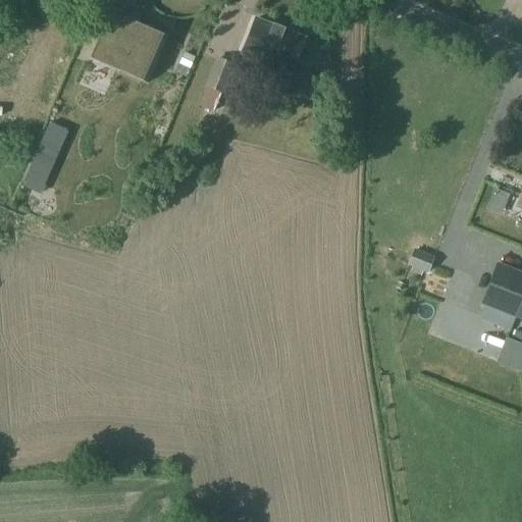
[(181,16),(161,85),(176,89),(196,20),(181,16)]
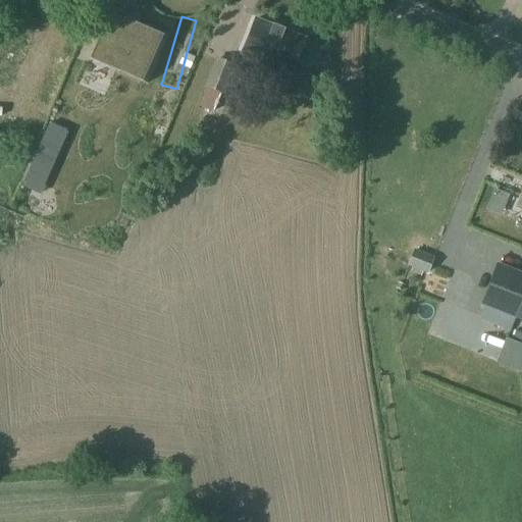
[(241,54),(290,73),(302,43),(282,35),(283,31),(254,19),(241,54)]
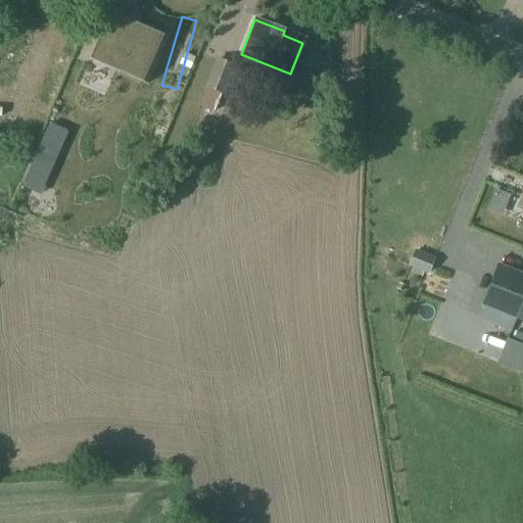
[(102,31),(90,58),(108,66),(111,59),(148,76),(145,83),(147,84),(168,37),(137,24),(132,21),(130,20),(129,24),(127,29),(122,40),(102,31)]
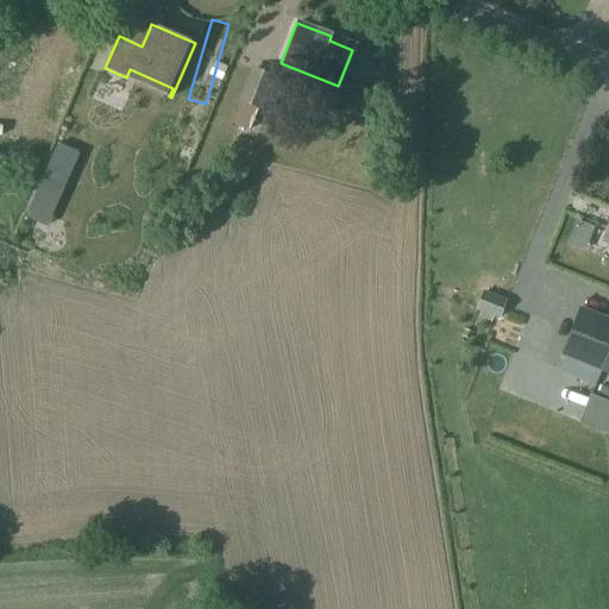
[(238,102),(230,125),(249,131),(257,110),(261,111),(274,76),(252,67),(238,102)]
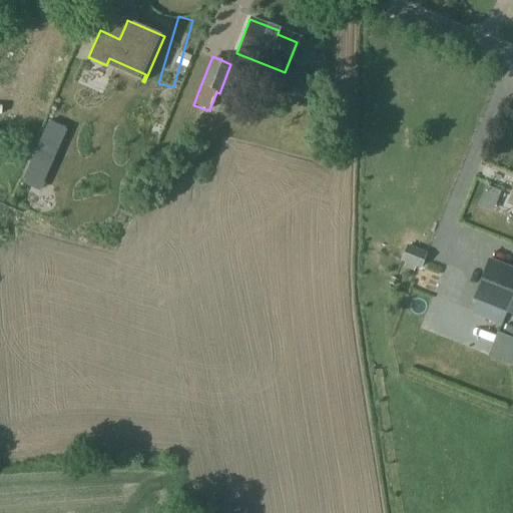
[(54,108),(27,176),(54,187),(81,119),(54,108)]
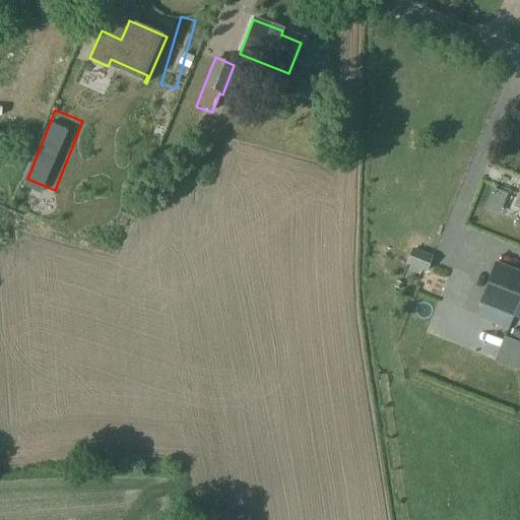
[(26,186),(21,202),(63,215),(68,199),(26,186)]
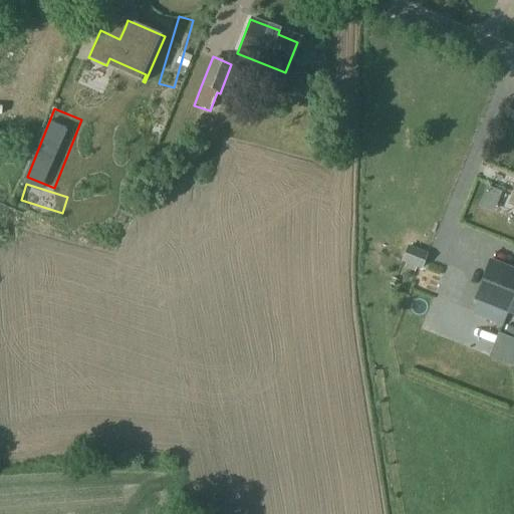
[(427,254),(408,246),(401,262),(421,270),(427,254)]
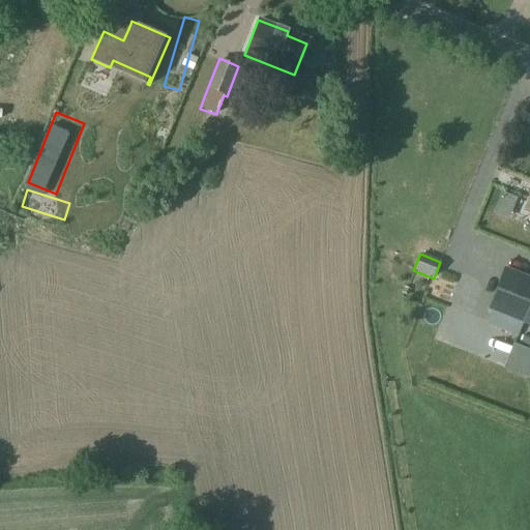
[(529,288),(501,276),(489,307),(523,321),(529,301),(529,288)]
